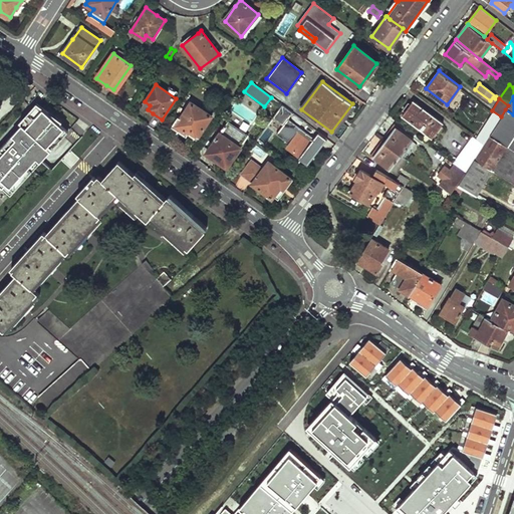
[(21,121),(28,127),(45,108),(62,123),(64,120),(41,99),(39,102),(21,121)]
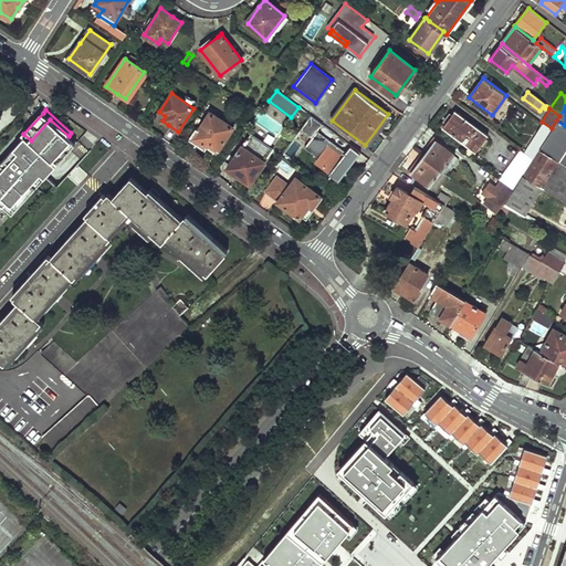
[(442,125),(475,150),(488,135),(454,109),(442,125)]
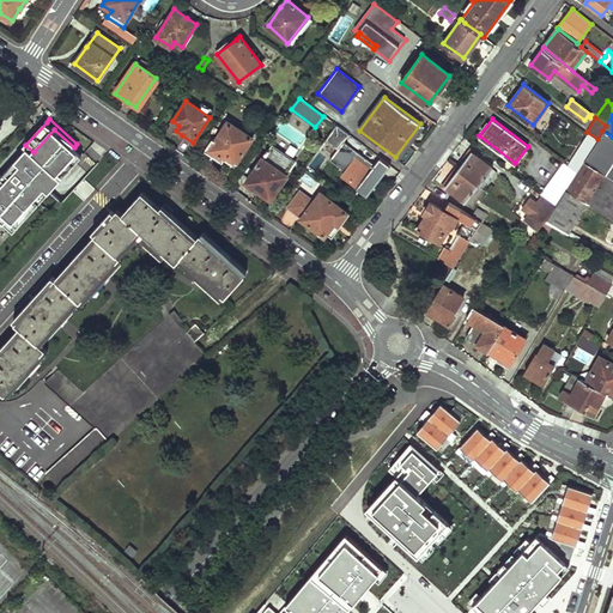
[(253,139),(228,123),(208,151),(222,159),(234,168),(253,139)]
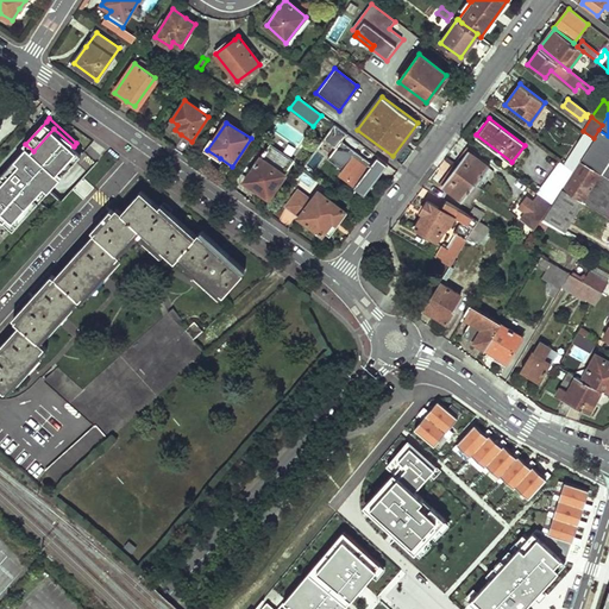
[(334,124),(325,139),(336,145),(344,131),(334,124)]
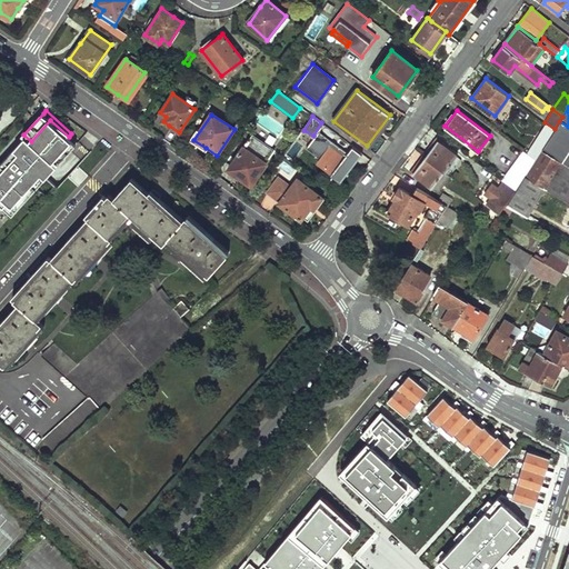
[(69,137),(50,120),(31,141),(9,163),(6,160),(0,166),(0,201),(6,207),(9,202),(13,207),(19,201),(22,205),(78,145),(69,137)]
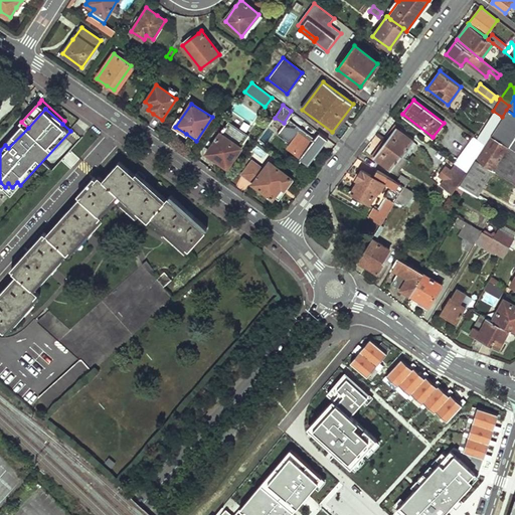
[(514,115),(506,110),(502,117),(501,118),(496,126),(490,136),(514,150),(514,115)]
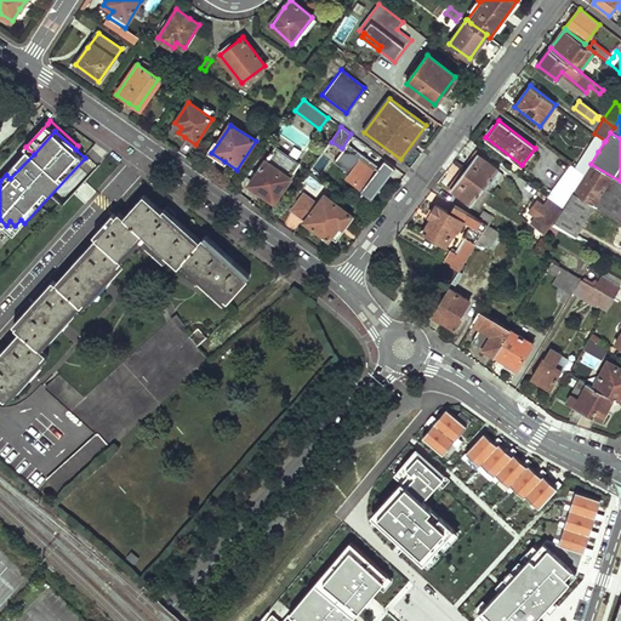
[(593,148),(598,152),(604,142),(599,138),(593,148)]
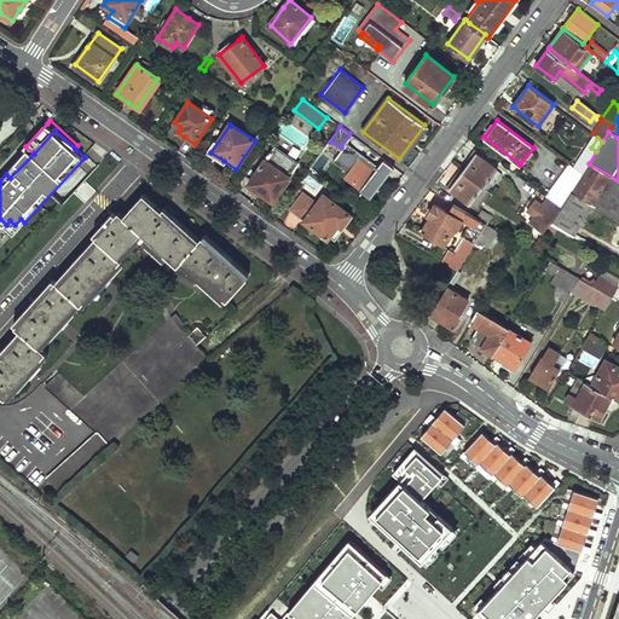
[(345,175),(368,194),(372,187),(376,190),(388,174),(377,166),(347,142),(333,160),(348,172),(345,175)]
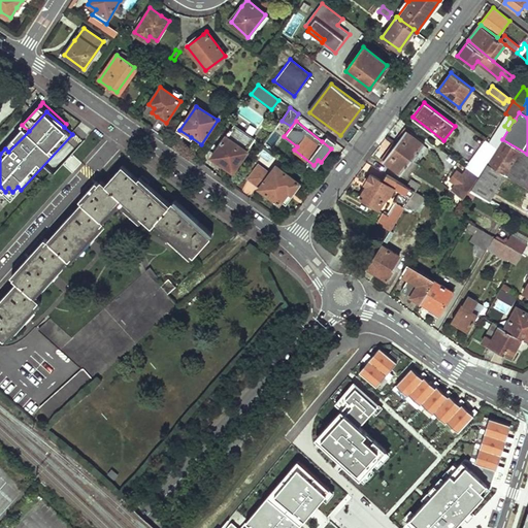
[(253,139),(233,126),(230,130),(229,129),(226,133),(228,133),(225,137),(210,157),(222,164),(232,171),(245,151),(253,139)]
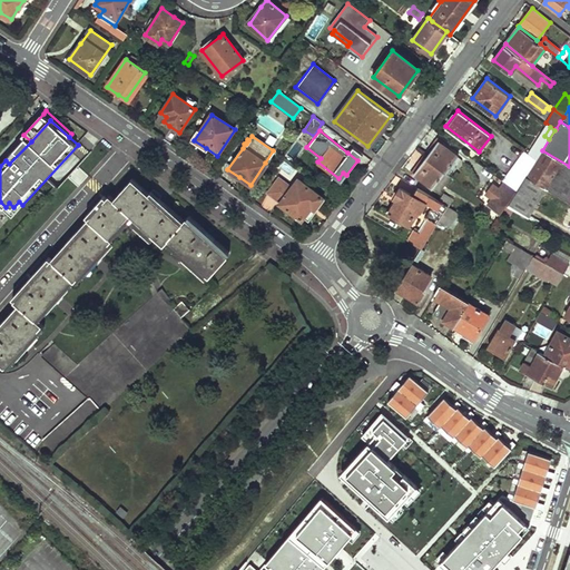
[(438,140),(425,156),(445,173),(459,156),(438,140)]
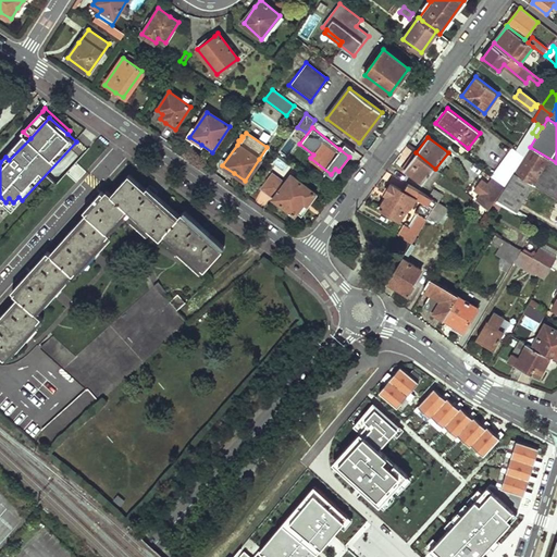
[(345,143),(339,149),(349,157),(355,150),(345,143)]
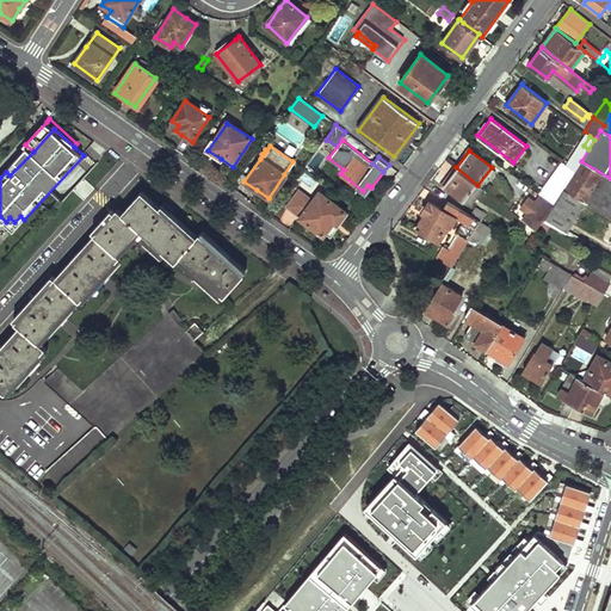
[(442,183),(454,165),(445,160),(434,178),(442,183)]
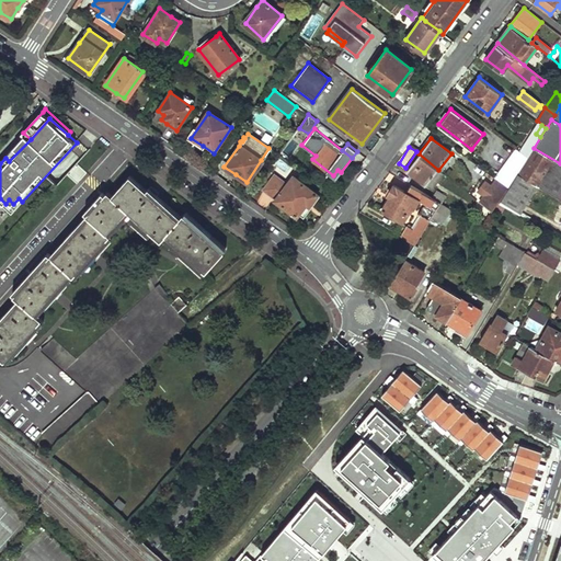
[(560,163),(534,148),(527,158),(517,173),(538,185),(560,198),(560,163)]
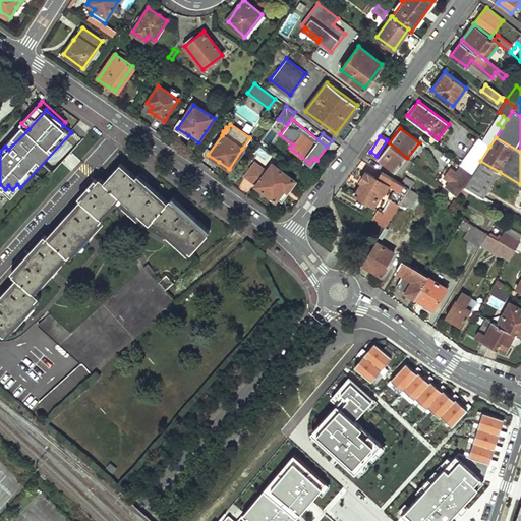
[(460,165),(461,166),(471,173),(472,174),(480,161),(489,147),(478,138),(460,165)]
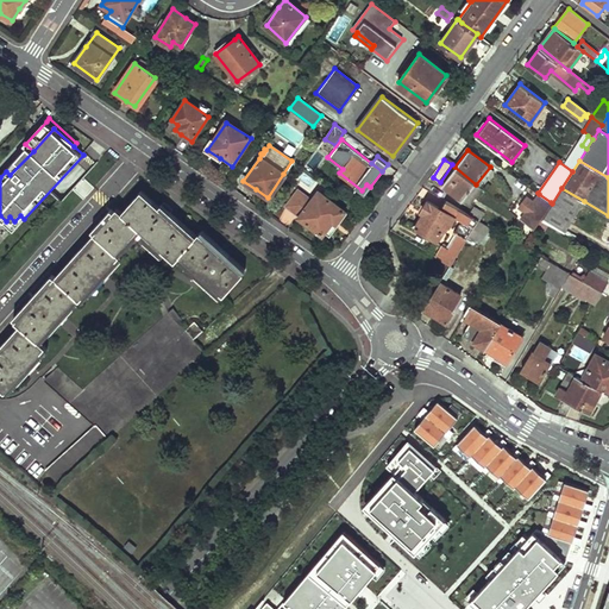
[(454,167),(443,183),(470,203),(481,188),(476,184),(454,167)]
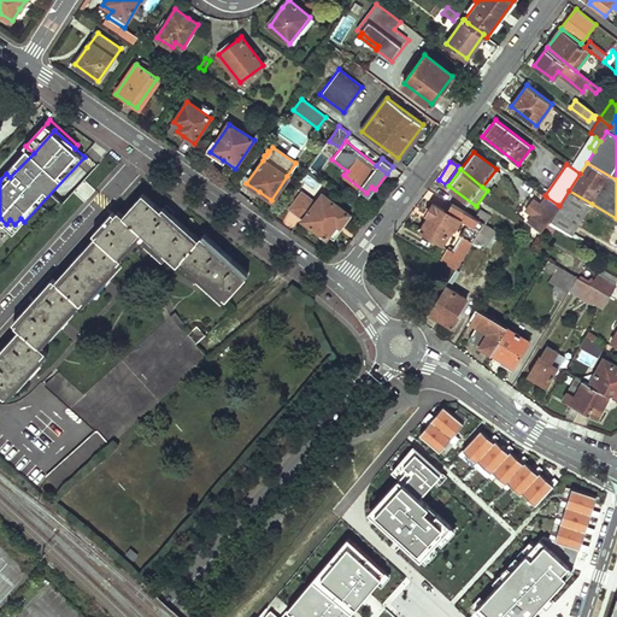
[(571,235),(592,204),(569,191),(559,206),(550,223),(571,235)]
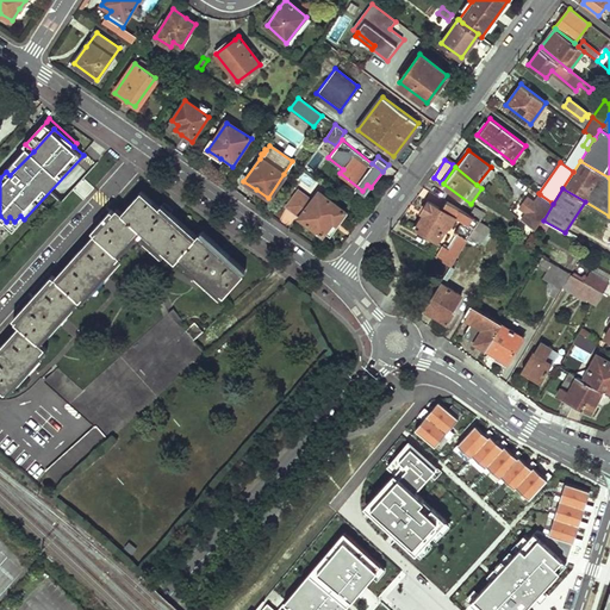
[(0,350),(0,385),(6,391),(44,344),(37,338),(75,297),(79,299),(117,254),(114,253),(138,226),(178,261),(182,256),(225,296),(247,273),(203,235),(198,241),(142,191),(123,211),(118,207),(94,235),(97,237),(57,280),(55,278),(16,321),(23,325),(0,350)]
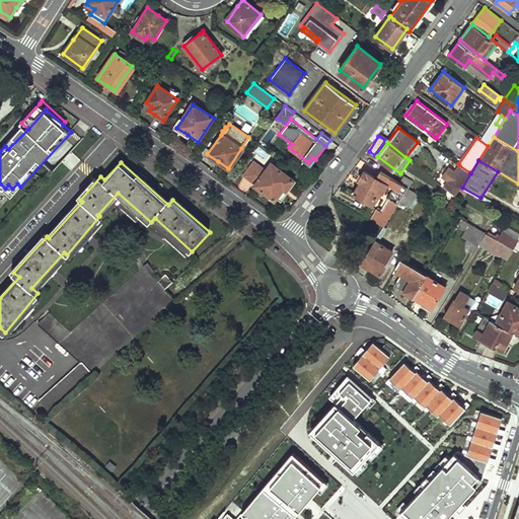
[(243,175),(275,200),(284,188),(286,190),(294,179),(272,162),(265,171),(253,162),(243,175)]
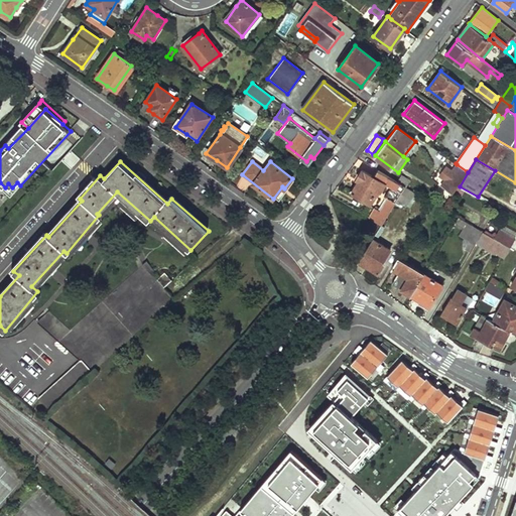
[(441,185),(452,194),(467,171),(457,164),(441,185)]
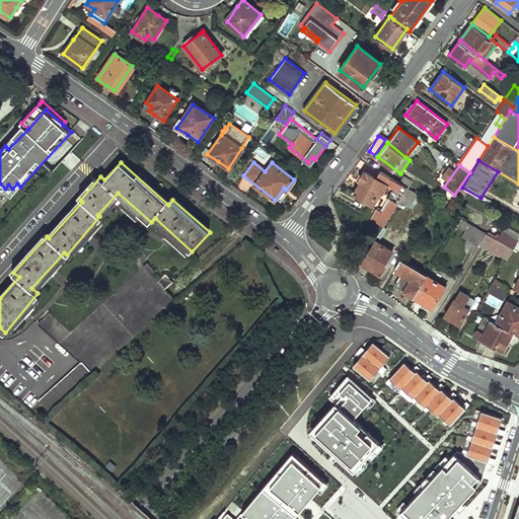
[(371,219),(383,226),(400,201),(409,188),(399,182),(380,170),(376,177),(364,170),(359,179),(361,181),(354,194),(372,205),(379,192),(382,193),(387,184),(394,189),(389,197),(390,198),(383,211),(378,208),(371,219)]
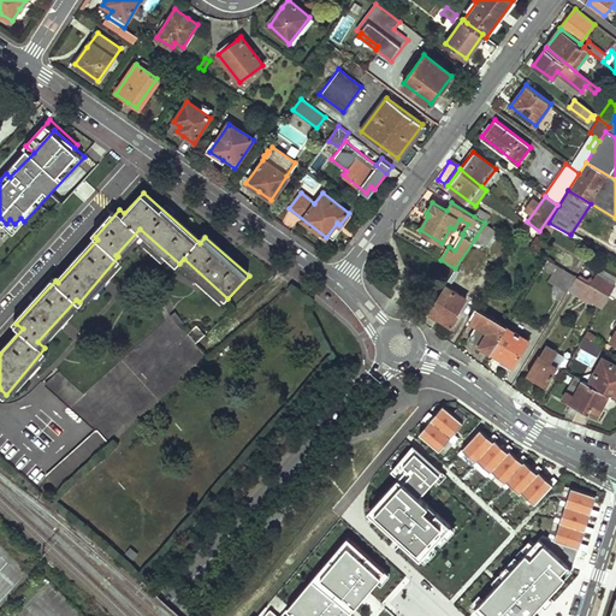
[(491,214),(480,208),(474,217),(485,223),(491,214)]
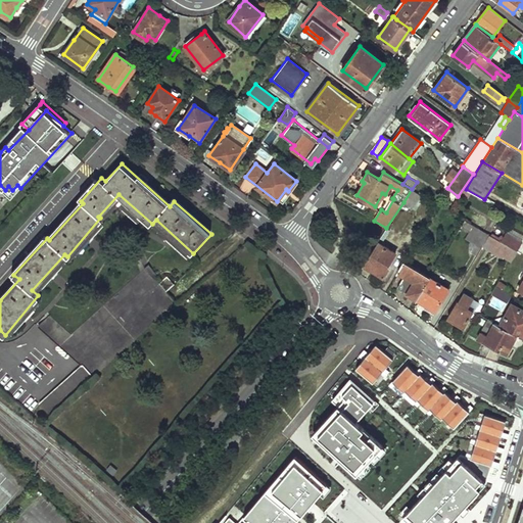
[(8,186),(5,190),(12,197),(20,188),(17,185),(12,190),(8,186)]
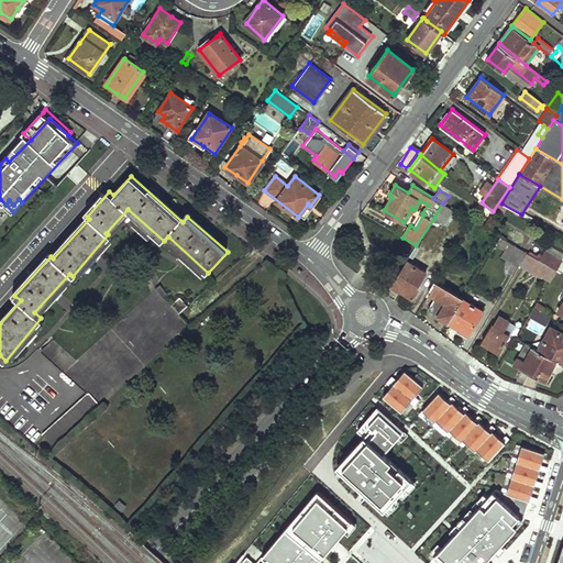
[(446,225),(456,210),(443,203),(434,218),(446,225)]
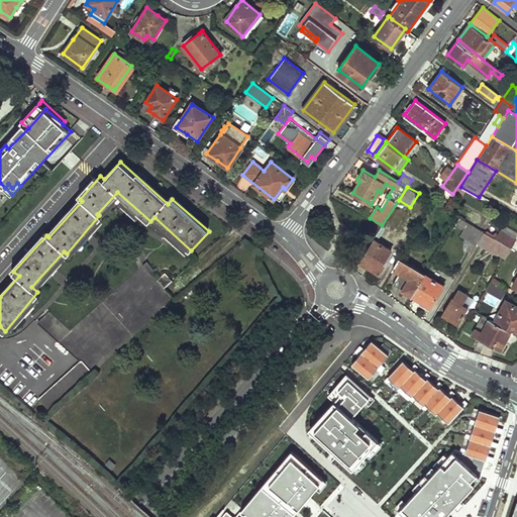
[(478,243),(484,231),(459,217),(455,224),(463,229),(460,235),(477,244),(478,243)]
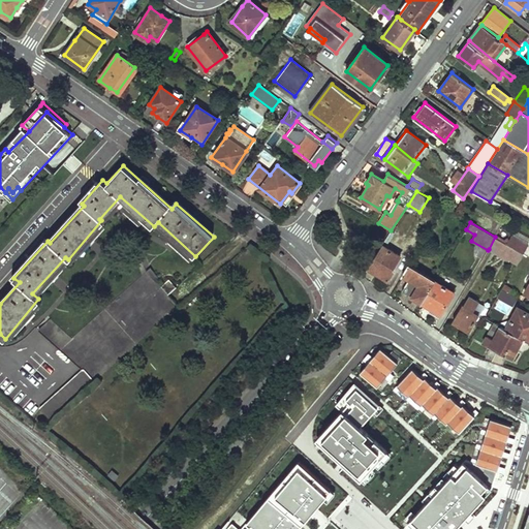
[(395,232),(391,230),(368,267),(380,275),(389,280),(395,271),(393,269),(401,255),(385,246),(395,232)]
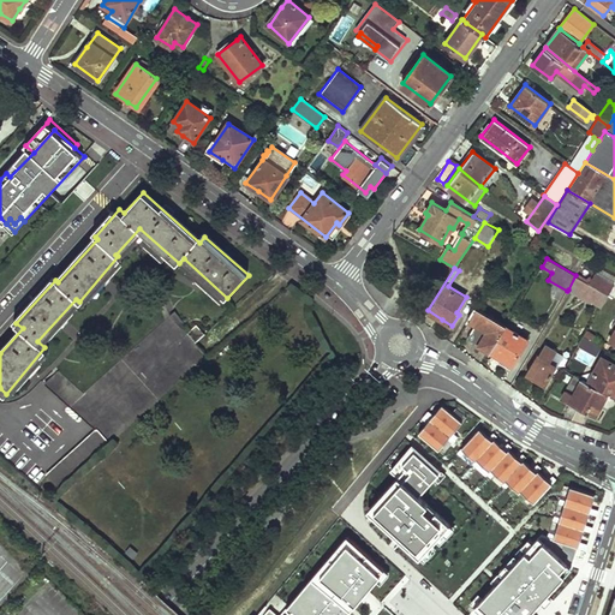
[(614,285),(593,274),(590,284),(608,294),(614,285)]
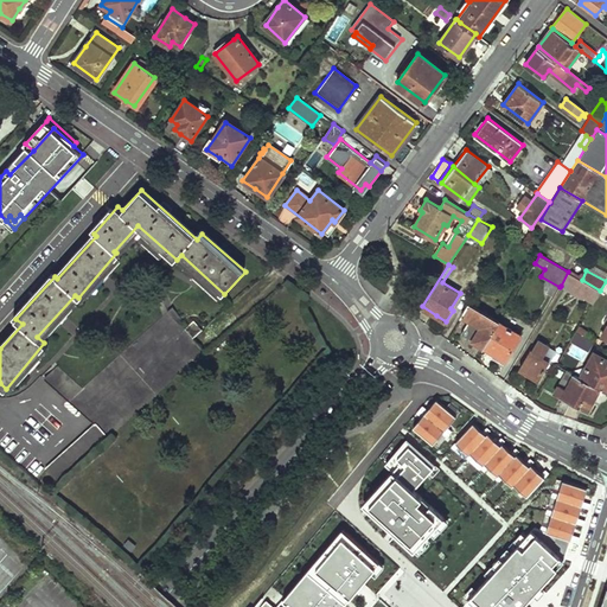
[(582,280),(568,272),(561,286),(593,304),(600,291),(582,280)]
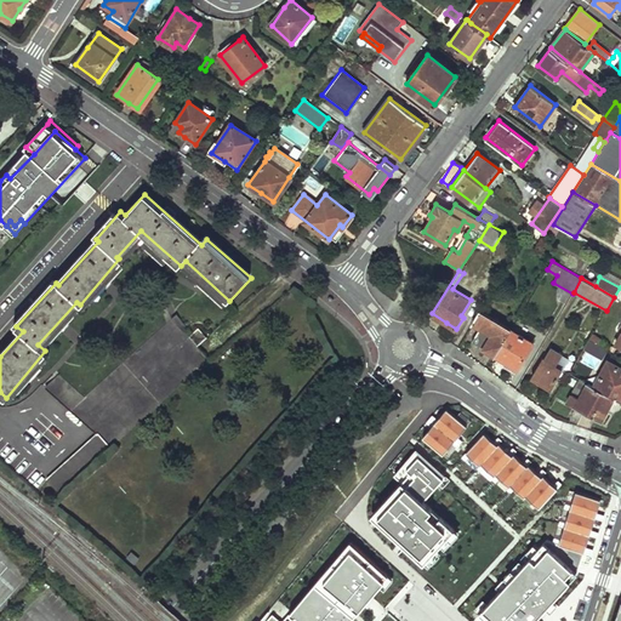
[(495,355),(511,329),(480,311),(473,323),(479,326),(472,341),(483,347),(495,355)]
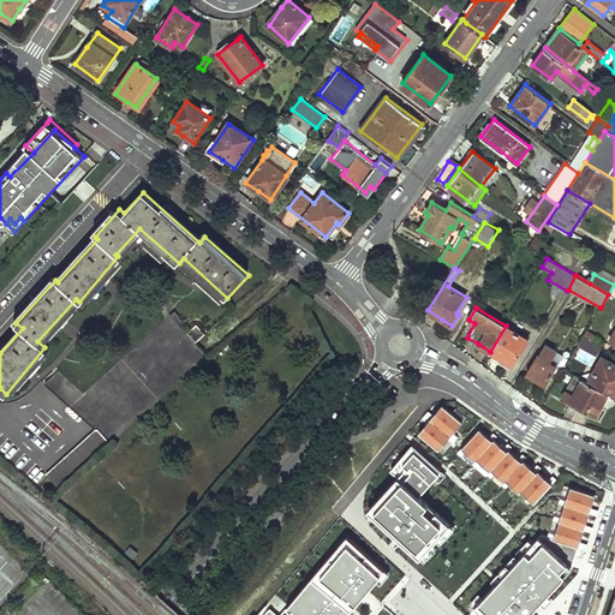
[(208,354),(195,342),(187,334),(191,330),(175,311),(85,392),(59,369),(43,383),(95,429),(47,473),(61,487),(208,354)]
